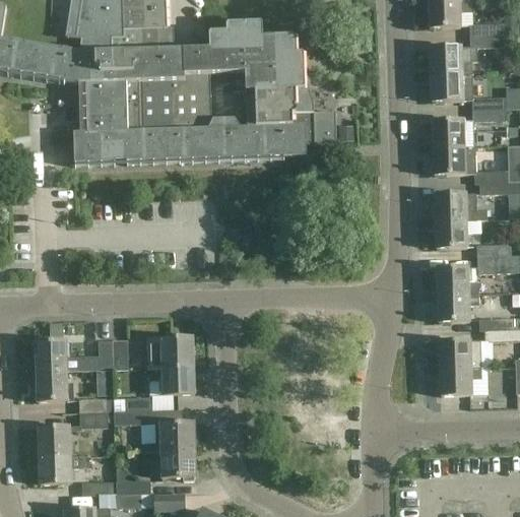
[(0,74),(64,85),(65,82),(78,84),(79,109),(74,109),(74,121),(79,121),(80,133),(73,133),(74,144),(74,164),(76,164),(307,156),(306,144),(315,144),(315,146),(336,145),(335,113),(314,114),(314,106),(309,90),(305,90),(304,54),(297,54),(296,37),(263,38),(262,23),(226,24),(226,33),(209,34),(209,49),(168,51),(166,0),(71,0),(64,51),(1,41),(7,8),(0,6),(0,74)]
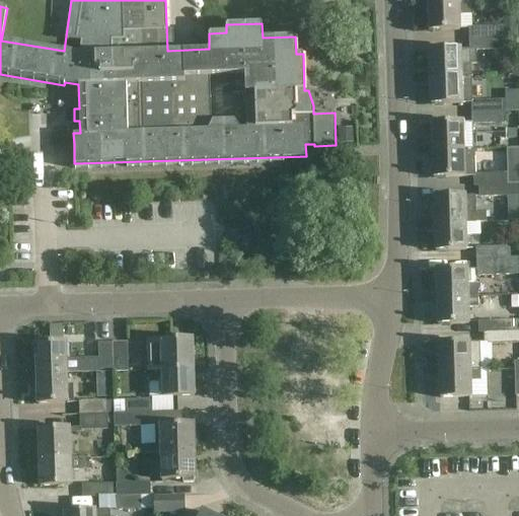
[(471,24),(470,0),(428,2),(429,29),(460,28),(460,25),(471,24)]
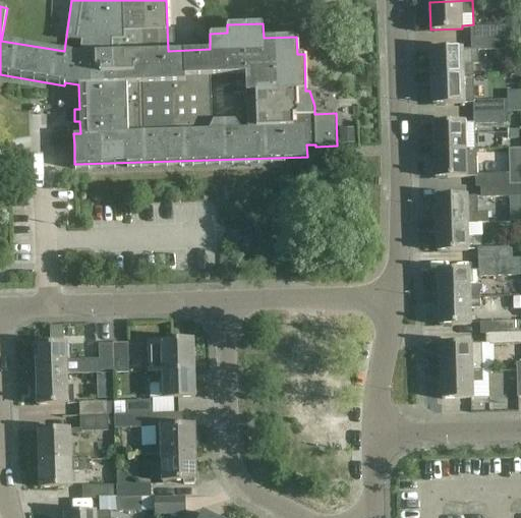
[(470,25),(471,37),(505,36),(518,36),(517,24),(470,25)]
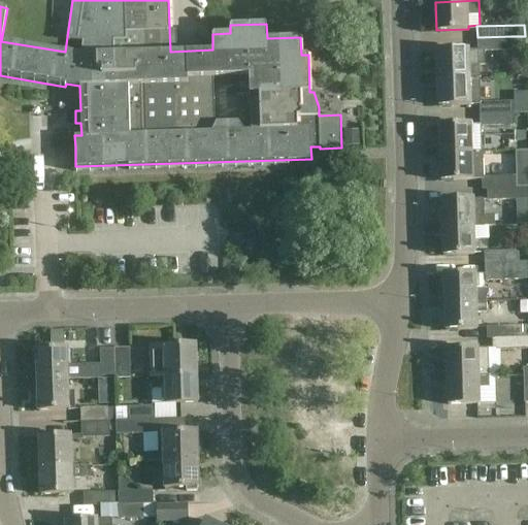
[(477,47),(468,48),(468,47),(437,48),(437,76),(469,75),(480,75),(479,63),(485,63),(484,50),(512,48),(512,36),(477,37),(477,47)]
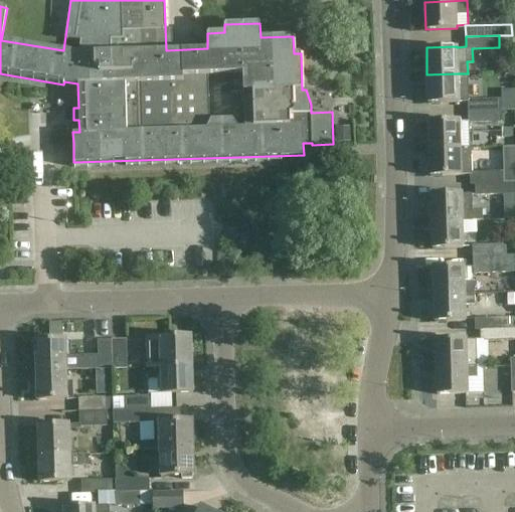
[(459,101),(458,73),(426,74),(427,102),(459,101)]
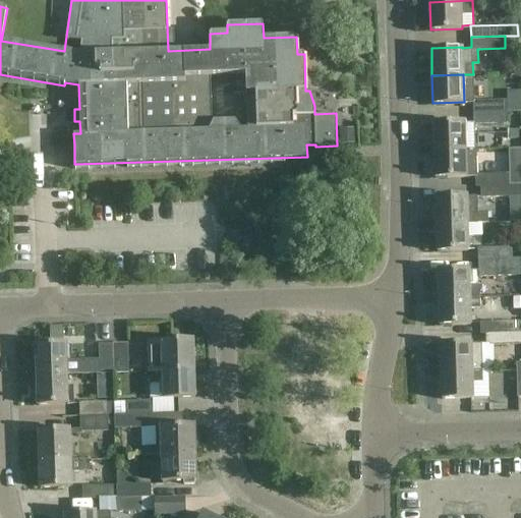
[(472,99),(473,110),(508,109),(507,98),(472,99)]
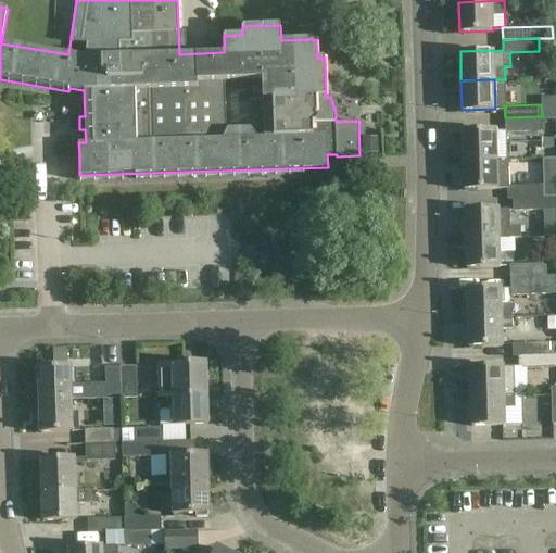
[(542,129),(542,116),(505,117),(505,130),(542,129)]
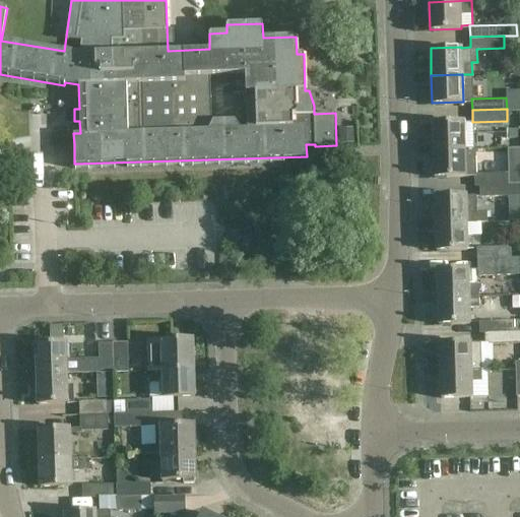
[(433,149),(464,148),(463,121),(432,121),(433,149)]
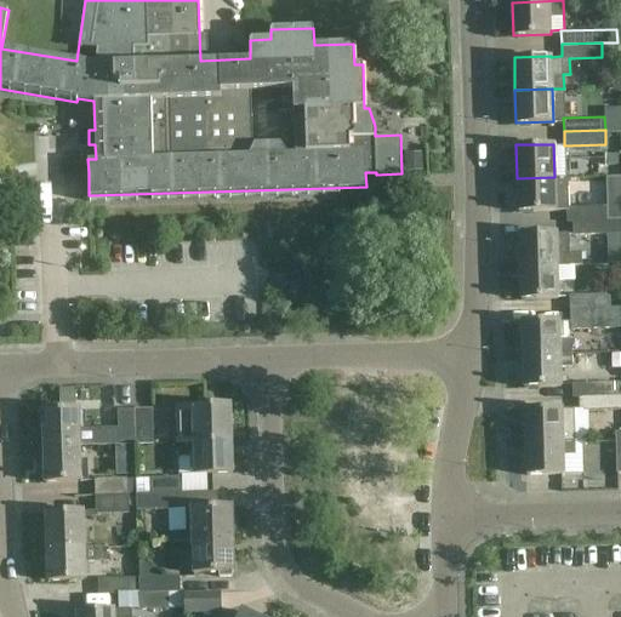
[(556,210),(554,177),(517,178),(518,211),(556,210)]
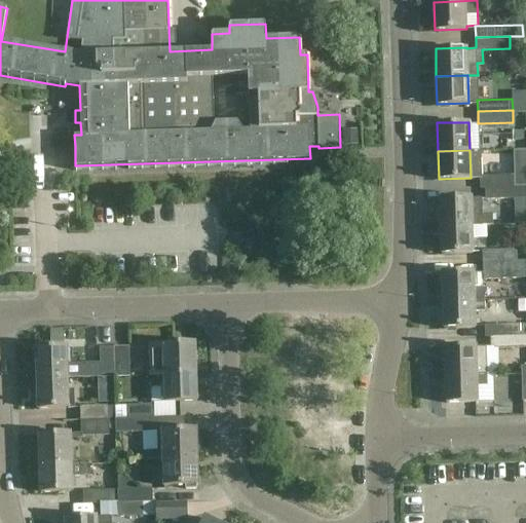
[(516,152),(501,152),(501,171),(515,171),(516,152)]
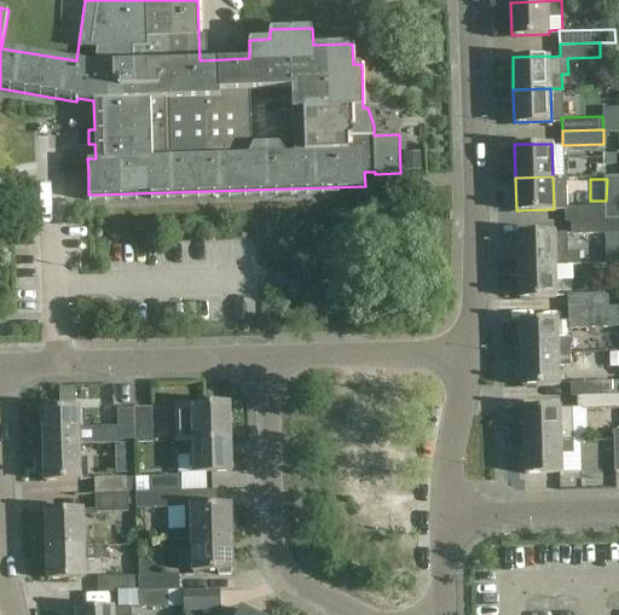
[(565,220),(570,220),(606,219),(606,216),(605,203),(563,206),(565,220)]
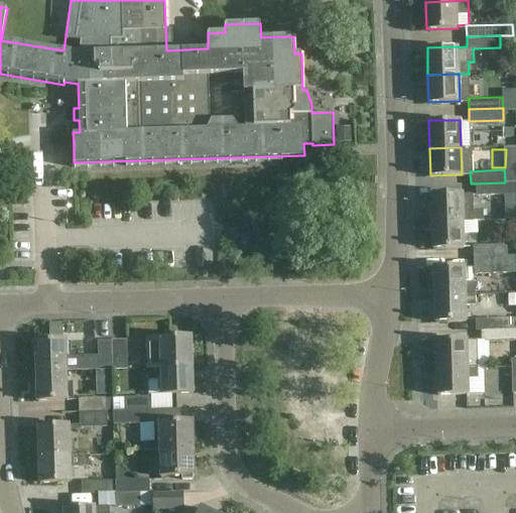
[(515,179),(505,180),(505,182),(475,183),(476,195),(515,193),(515,179)]
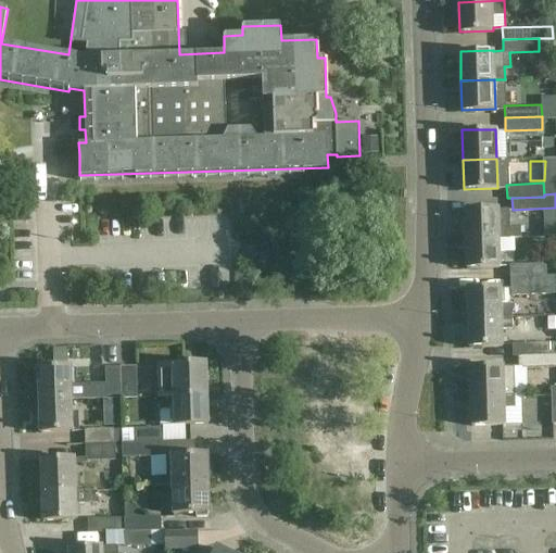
[(509,225),(509,208),(465,209),(466,238),(498,237),(520,237),(520,224),(509,225)]
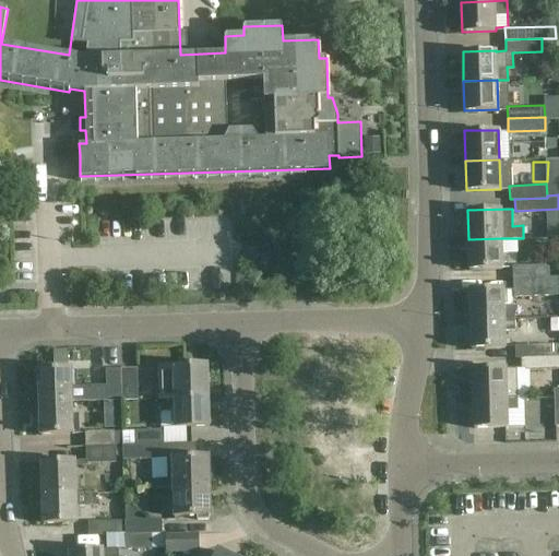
[(502,268),(501,238),(468,239),(468,269),(502,268)]
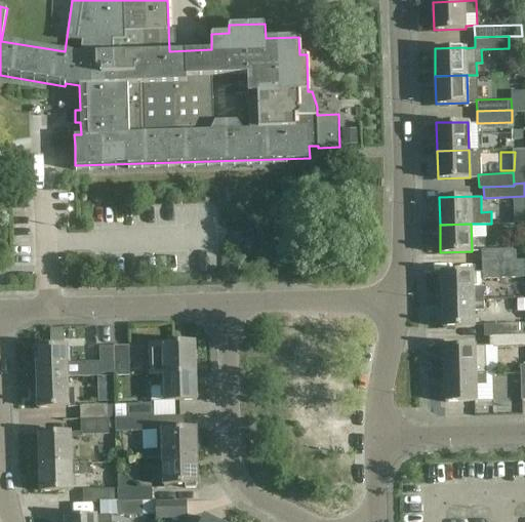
[(481,248),(481,262),(517,261),(516,258),(516,247),(481,248)]
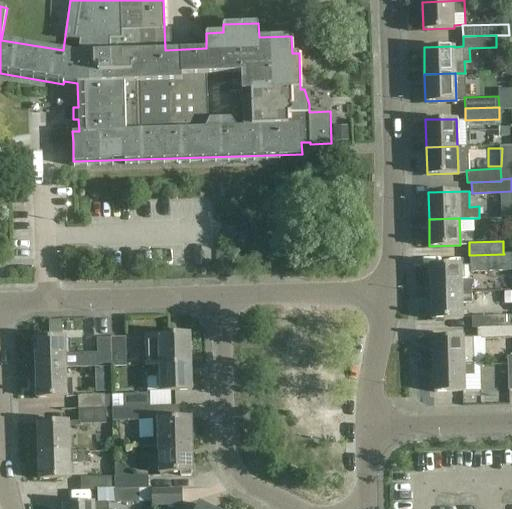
[(504,254),(469,255),(470,270),(511,269),(511,252),(503,252),(504,254)]
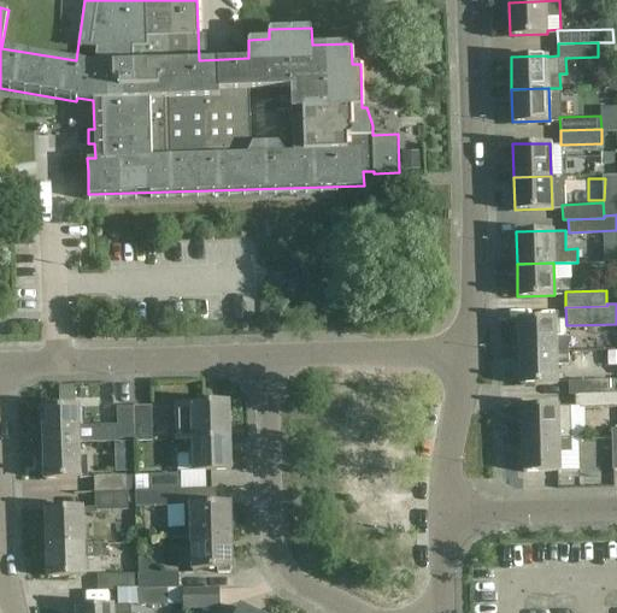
[(568,335),(556,335),(556,317),(518,318),(519,351),(568,349),(568,335)]
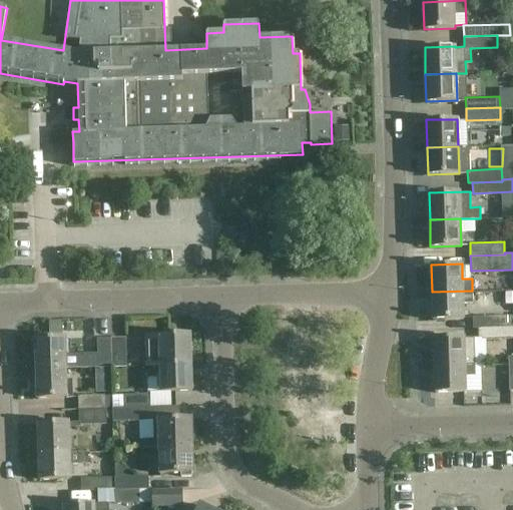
[(472,291),(432,292),(432,311),(432,319),(463,318),(463,303),(472,302),(472,291)]
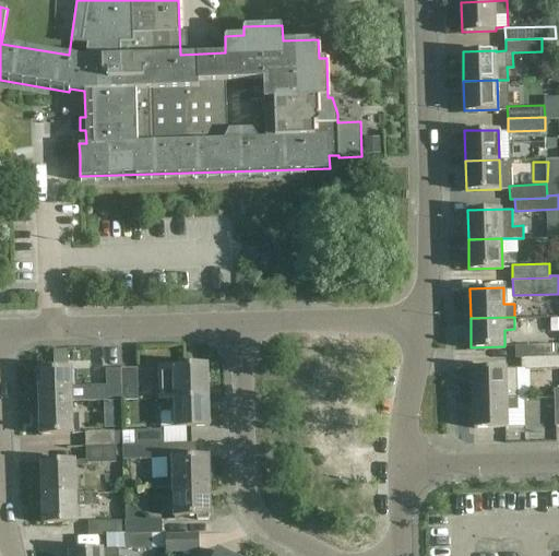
[(514,357),(521,357),(521,356),(558,355),(558,342),(514,344),(514,357)]
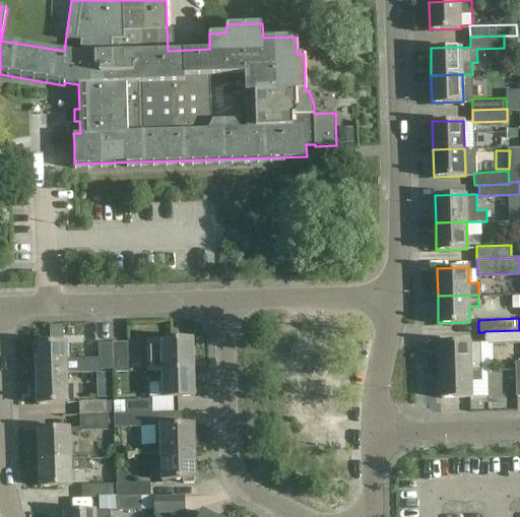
[(519,330),(484,331),(484,332),(484,342),(519,340),(519,330)]
